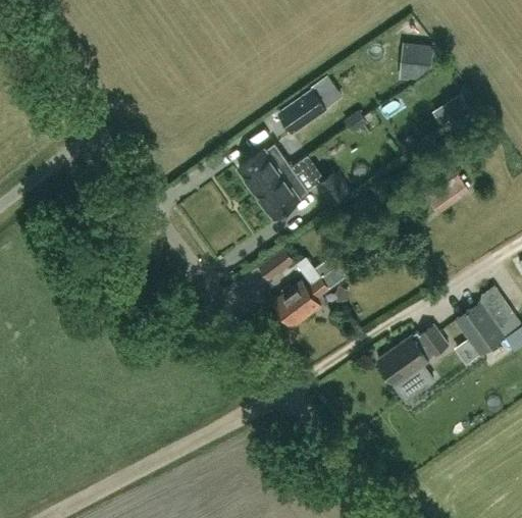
[(416,49),(415,70),(431,71),(432,50),(416,49)]
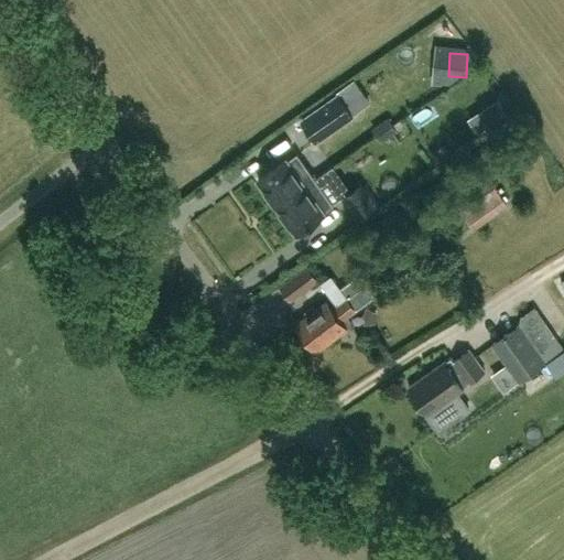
[(303,121),(318,143),(354,117),(338,96),(303,121)]
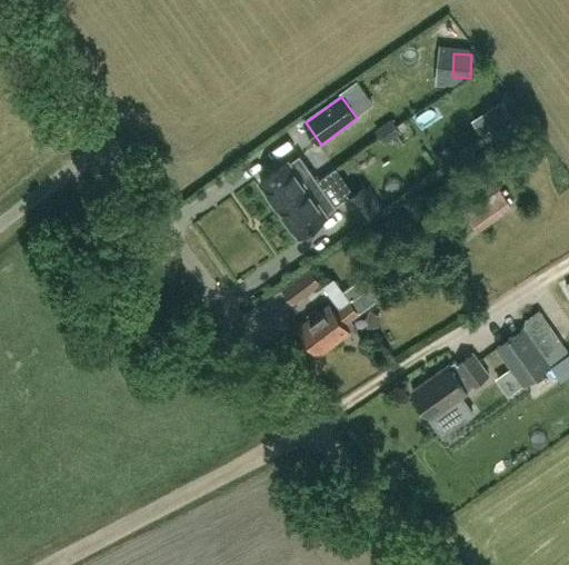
[(260,186),(279,212),(317,186),(299,160),(290,167),(289,165),(260,186)]
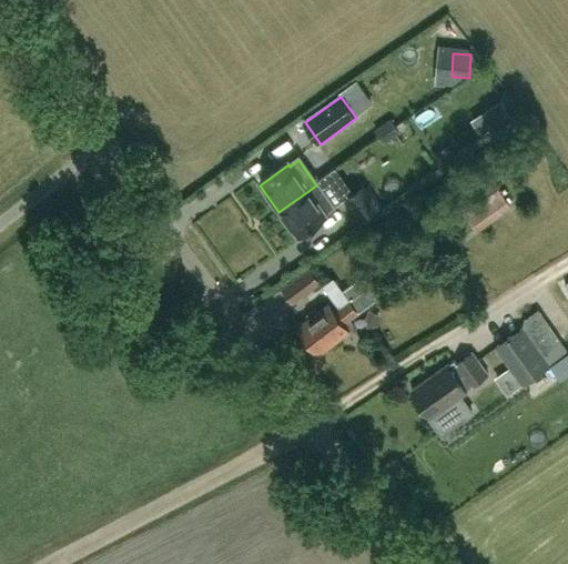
[(325,217),(334,211),(316,185),(279,212),(298,240),(326,220),(325,217)]
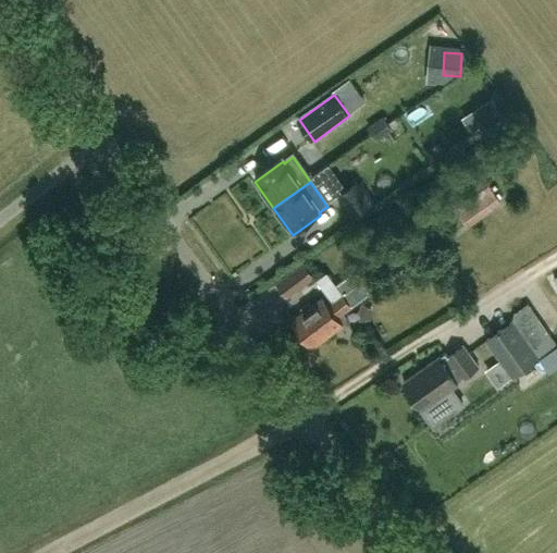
[(474,225),(506,197),(492,182),(460,210),(474,225)]
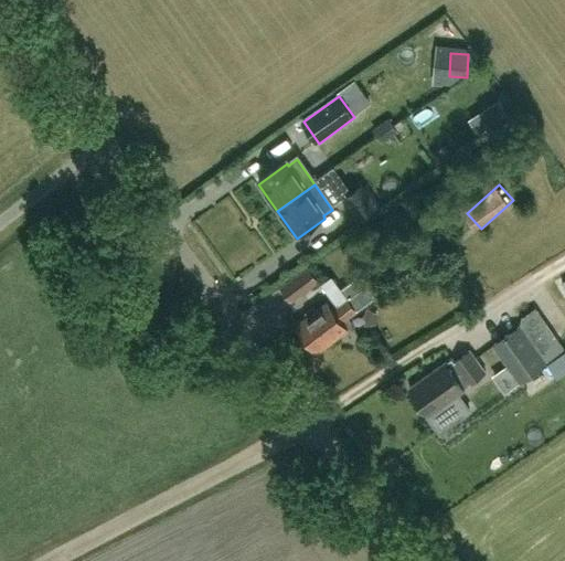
[(356,188),(341,198),(356,221),(372,210),(356,188)]
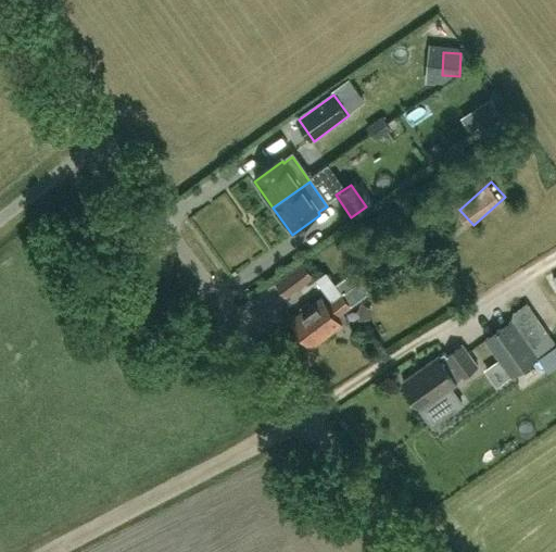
[(286,300),(313,280),(303,267),(277,287),(286,300)]
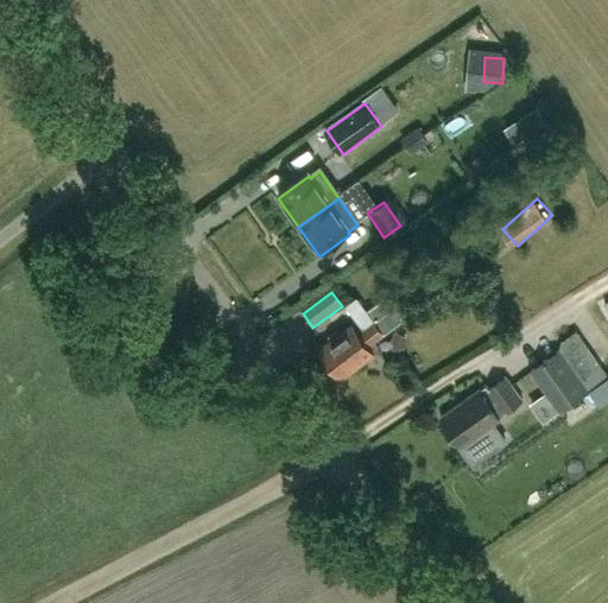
[(320,353),(342,382),(381,351),(375,344),(404,322),(386,299),(367,313),(374,323),(358,335),(352,328),(320,353)]
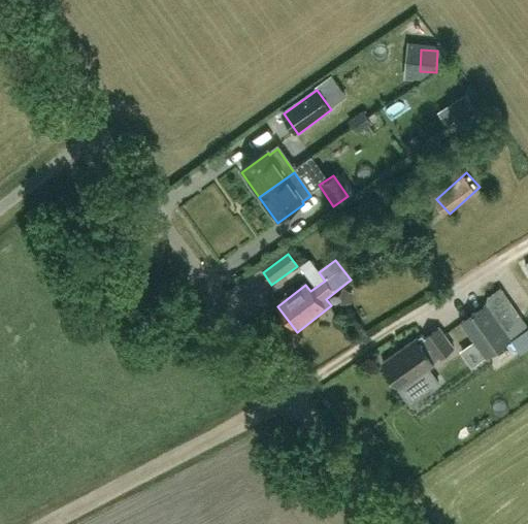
[(487,307),(461,326),(486,361),(512,342),(487,307)]
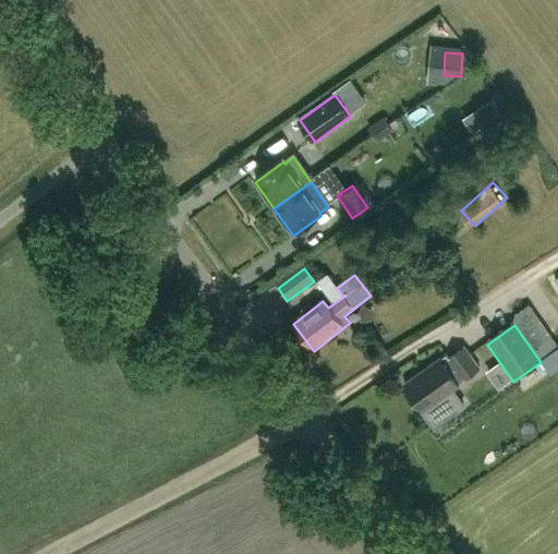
[(435,344),(440,356),(463,346),(459,334),(435,344)]
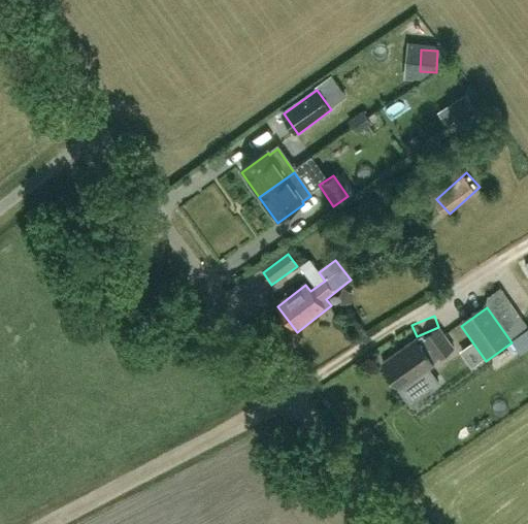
[(527,324),(509,334),(516,346),(527,338),(527,324)]
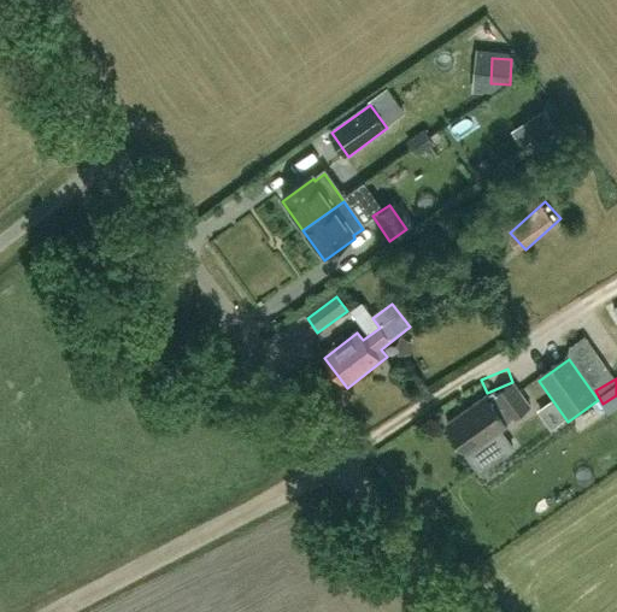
[(513,422),(530,410),(513,387),(497,399),(494,395),(447,428),(468,455),(515,423),(513,422)]
